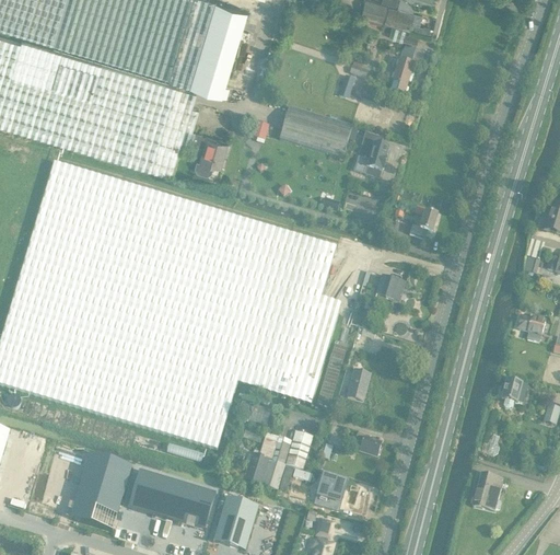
[(0,0),(0,24),(68,45),(195,83),(228,94),(230,85),(225,84),(248,7),(247,7),(228,1),(228,0),(0,0)]
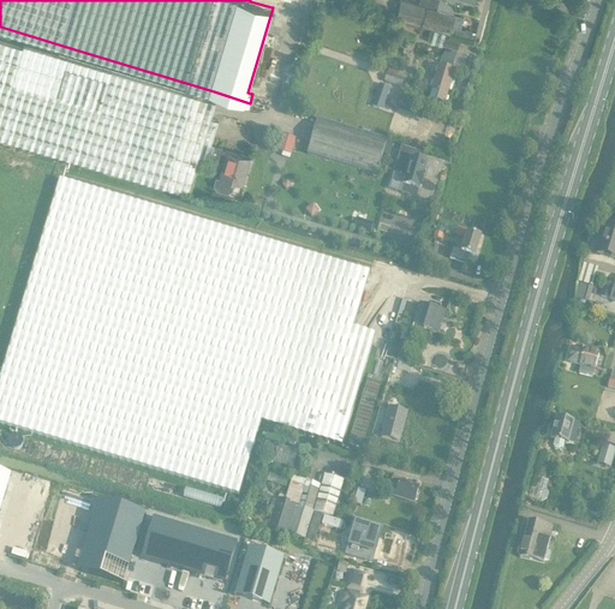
[(455,11),(452,10),(436,4),(423,0),(400,0),(396,13),(451,29),(455,11)]
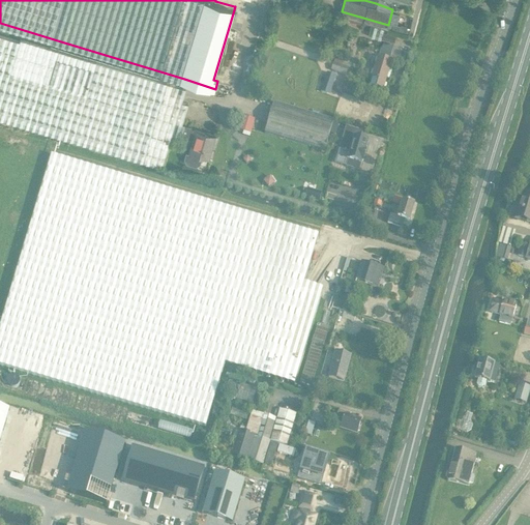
[(377,1),(376,3),(389,8),(392,0),(395,0),(400,1),(400,0),(404,0),(408,1),(408,0),(373,0),(377,1)]
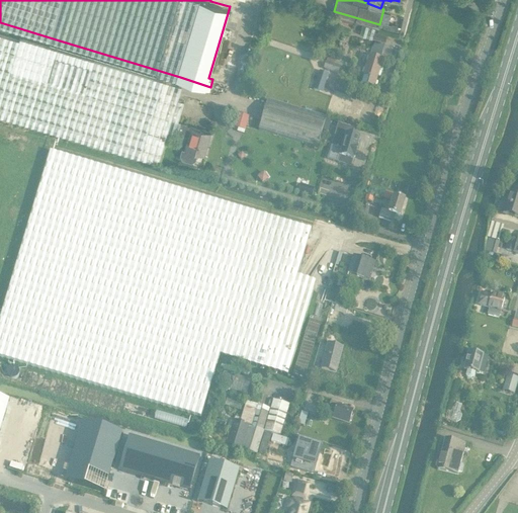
[(0,111),(47,125),(158,158),(165,134),(172,136),(174,129),(177,130),(177,129),(179,119),(180,117),(178,116),(182,103),(183,96),(177,94),(181,81),(58,45),(32,37),(19,33),(18,36),(0,30),(0,111)]
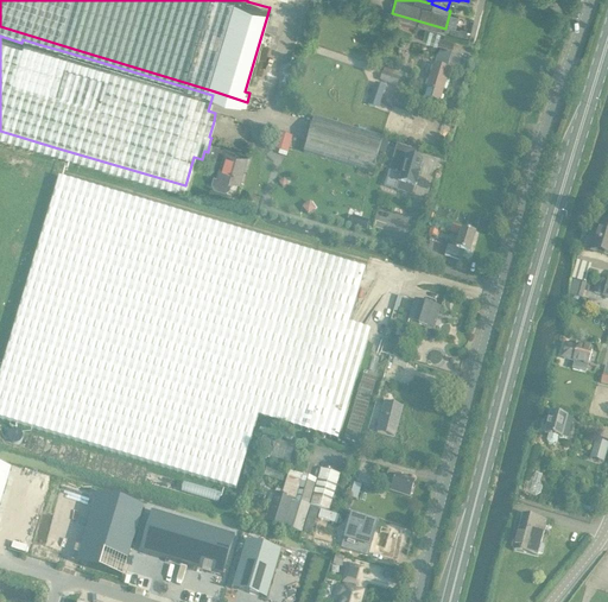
[(442,92),(450,67),(432,62),(425,87),(426,87),(424,95),(438,100),(442,92)]
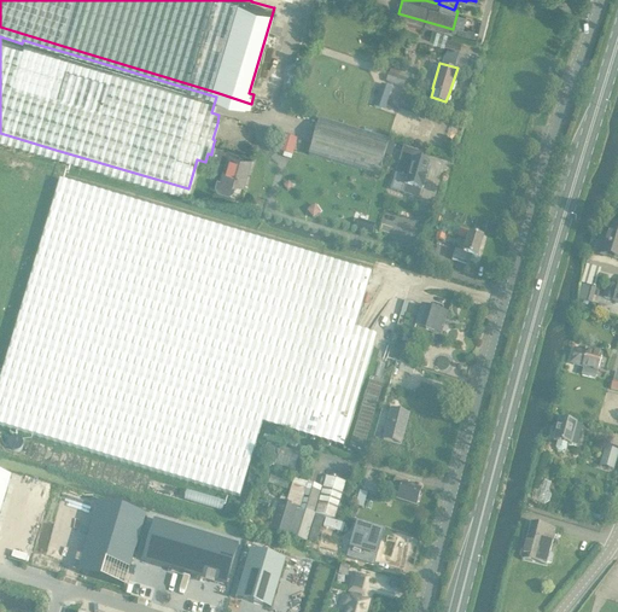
[(385,77),(403,82),(406,74),(388,69),(385,77)]
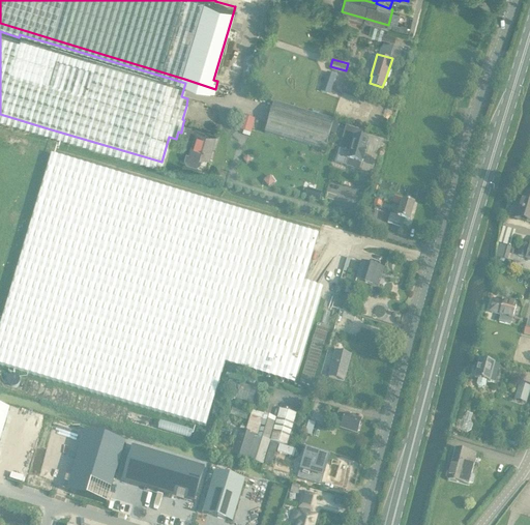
[(320,87),(329,90),(335,71),(326,68),(320,87)]
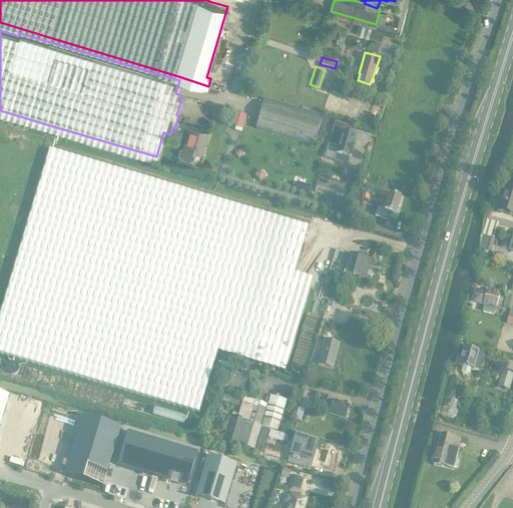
[(315,142),(324,113),(266,95),(257,125),(315,142)]
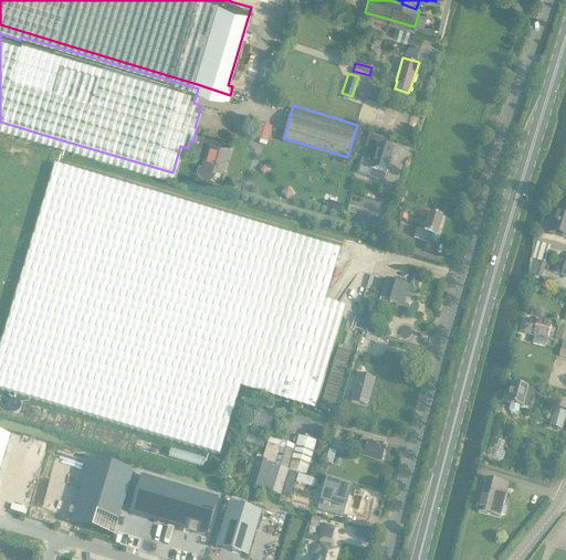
[(196,130),(194,140),(205,145),(200,159),(199,158),(197,165),(199,169),(209,171),(213,169),(215,164),(221,165),(228,140),(201,133),(196,130)]
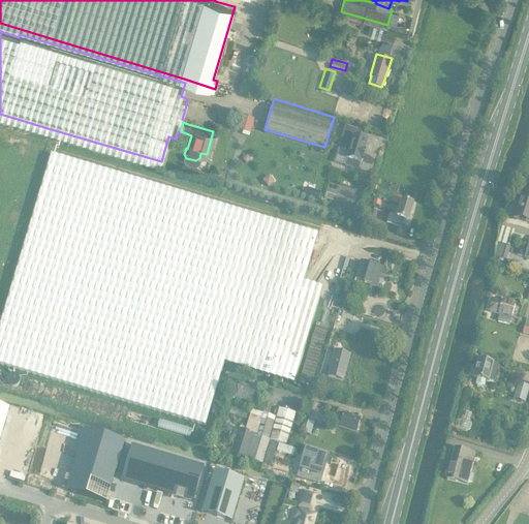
[(362,159),(368,137),(353,133),(347,155),(348,155),(346,161),(359,165),(361,159),(362,159)]
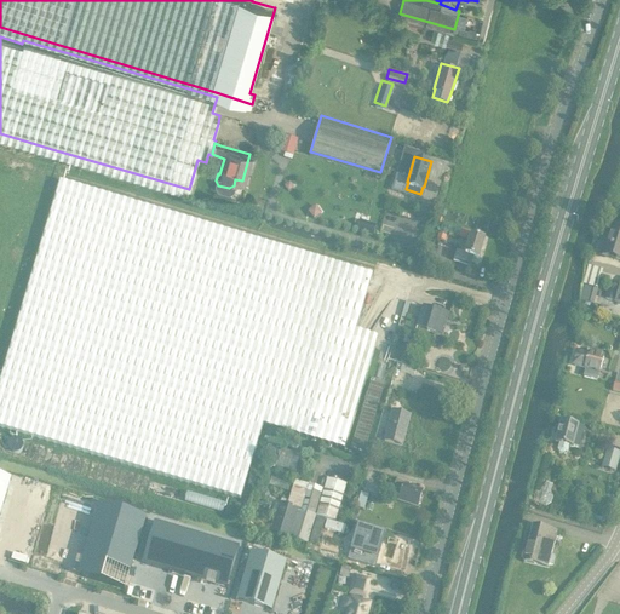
[(59,176),(0,374),(0,422),(240,494),(263,420),(344,445),(375,342),(352,334),(373,270),(59,176)]
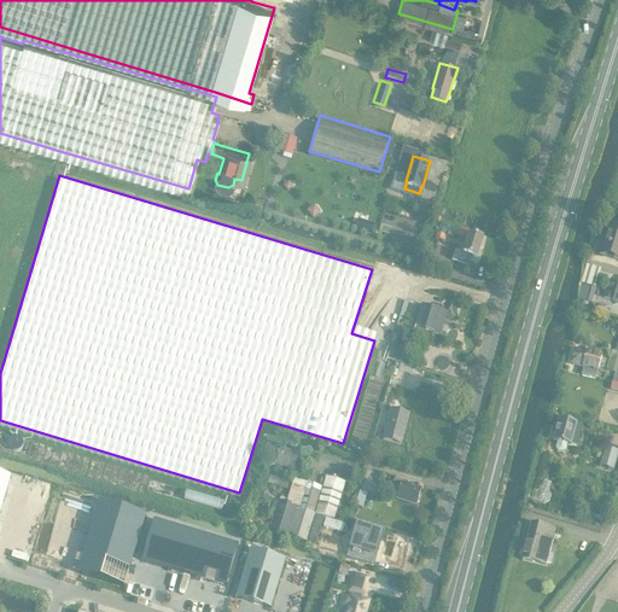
[(617,222),(610,221),(604,239),(601,238),(598,249),(617,255),(617,222)]
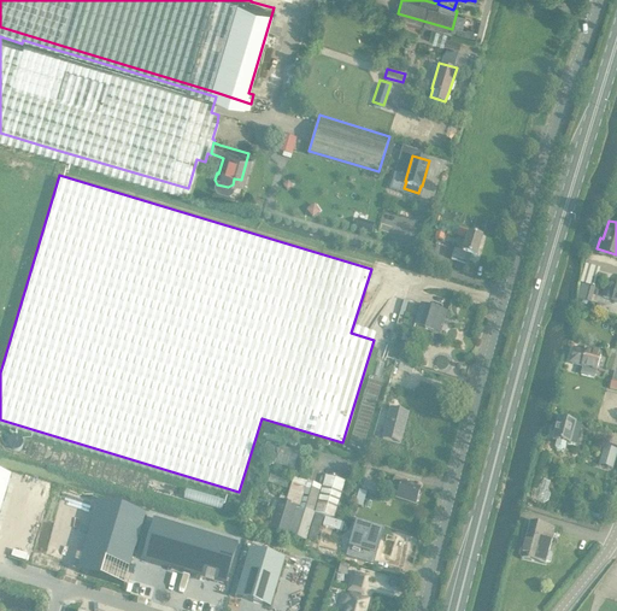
[(469,230),(464,248),(454,246),(451,256),(469,260),(471,252),(476,253),(482,234),(469,230)]
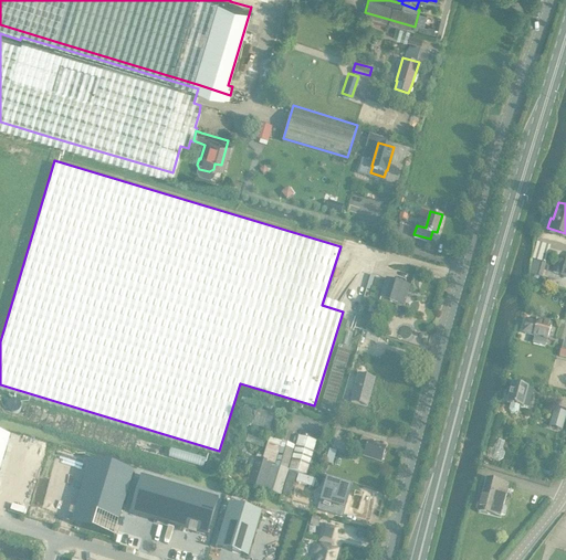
[(552,267),(561,270),(564,257),(556,255),(552,267)]
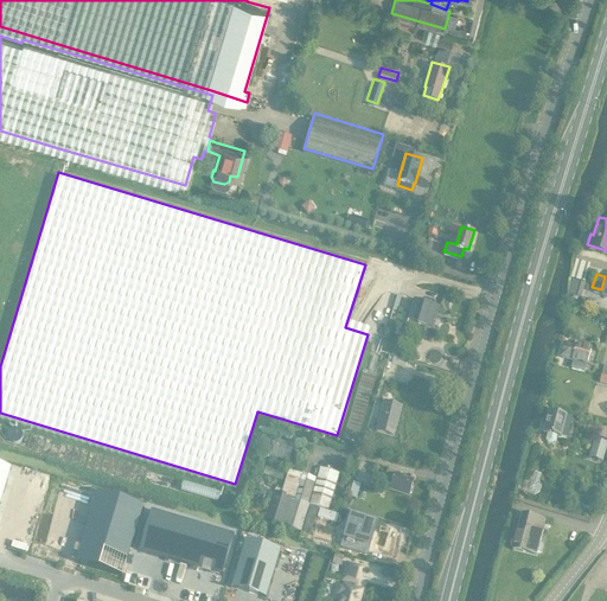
[(586,279),(577,276),(573,291),(581,293),(586,279)]
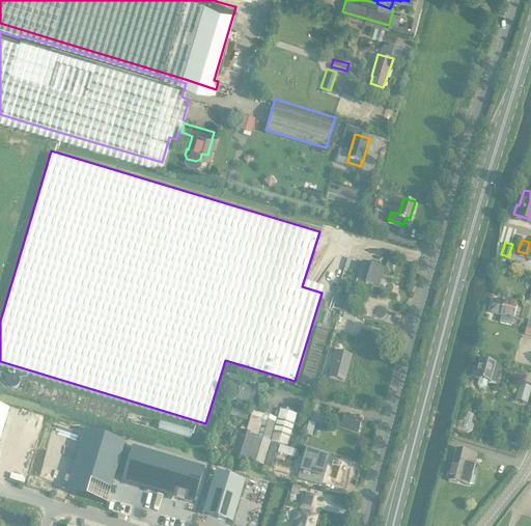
[(361,260),(357,277),(365,279),(364,281),(378,284),(383,266),(364,261),(361,260)]
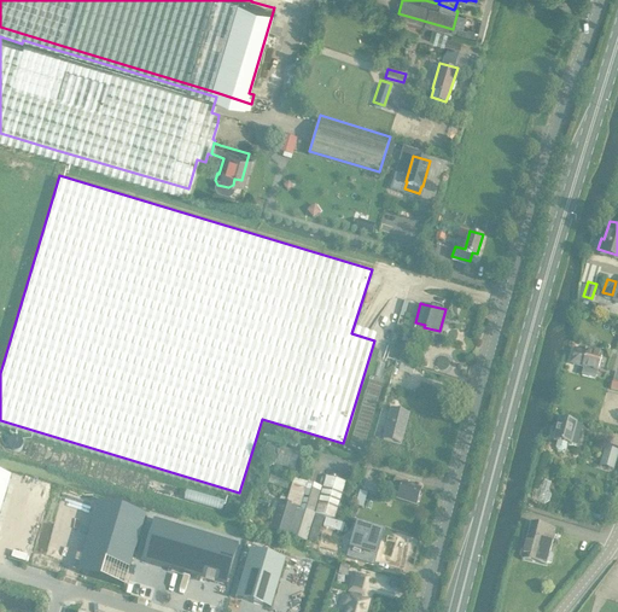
[(598,367),(602,351),(588,348),(587,350),(577,347),(576,350),(571,351),(571,355),(573,357),(572,361),(598,367)]
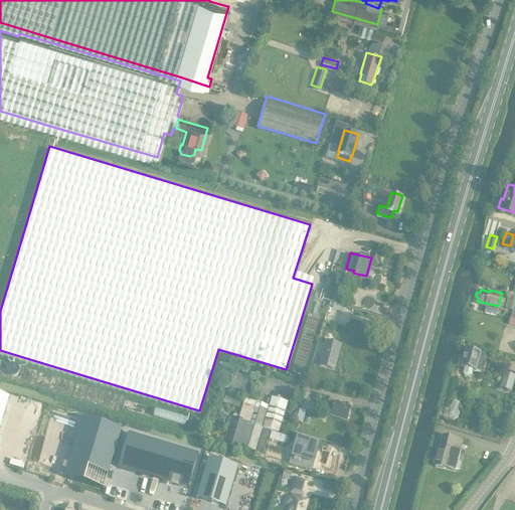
[(334,366),(341,342),(327,338),(319,362),(334,366)]
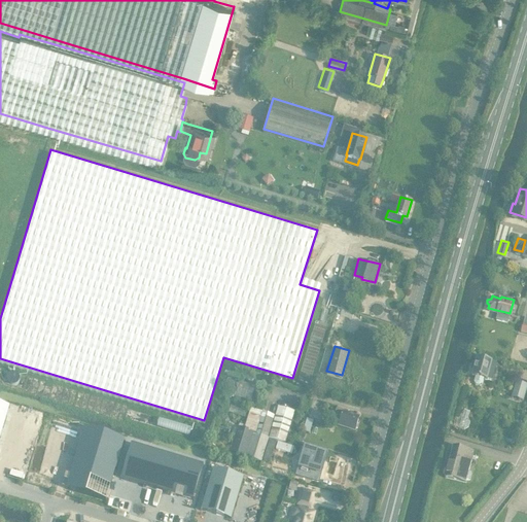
[(483,375),(487,376),(492,378),(496,360),(477,355),(471,372),(475,373),(473,377),(473,379),(476,381),(479,382),(481,380),(483,375)]
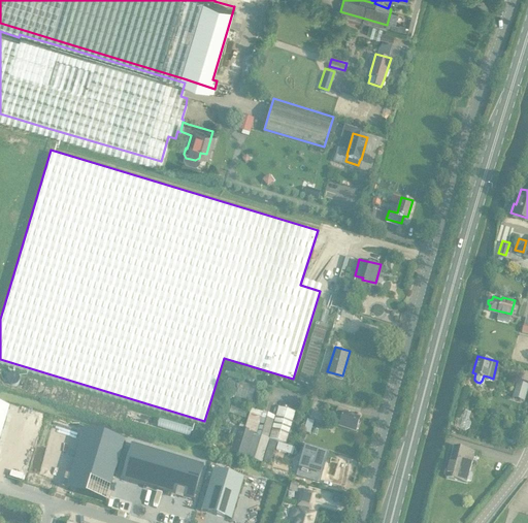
[(240,379),(239,380),(228,377),(225,387),(236,390),(235,393),(250,397),(254,384),(240,379)]
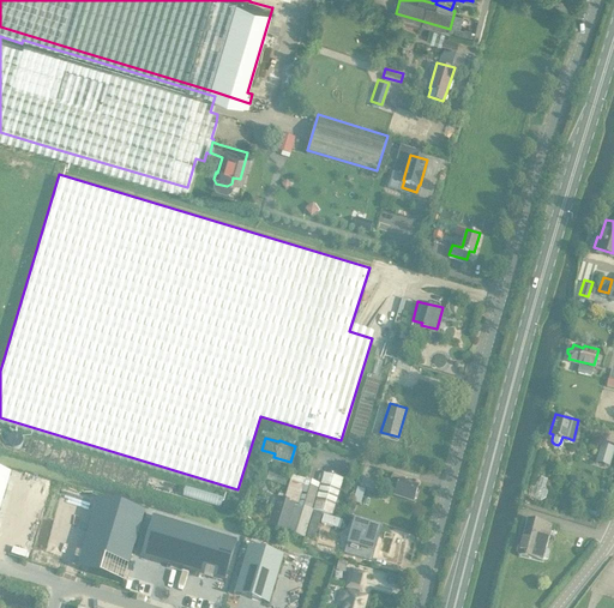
[(613,443),(601,439),(595,458),(609,462),(613,445),(613,443)]
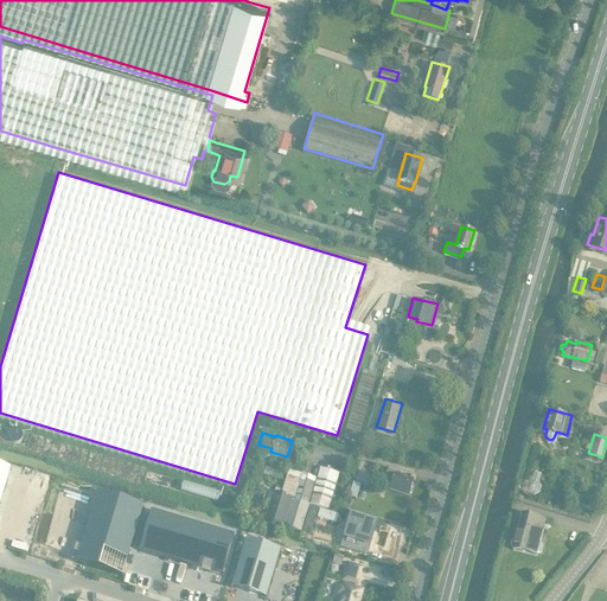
[(315,503),(328,506),(339,470),(319,464),(317,474),(288,466),(280,491),(272,488),(263,516),(306,529),(310,516),(312,517),(313,513),(321,516),(324,506),(315,504),(315,503)]
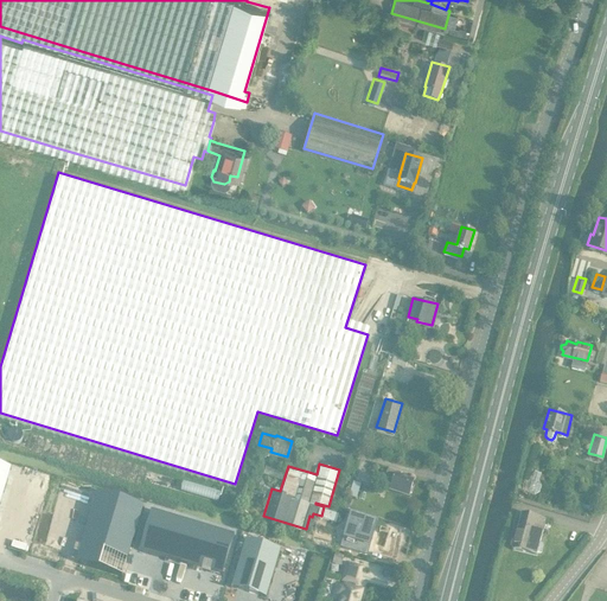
[(409,492),(414,477),(387,468),(384,478),(391,479),(389,486),(409,492)]
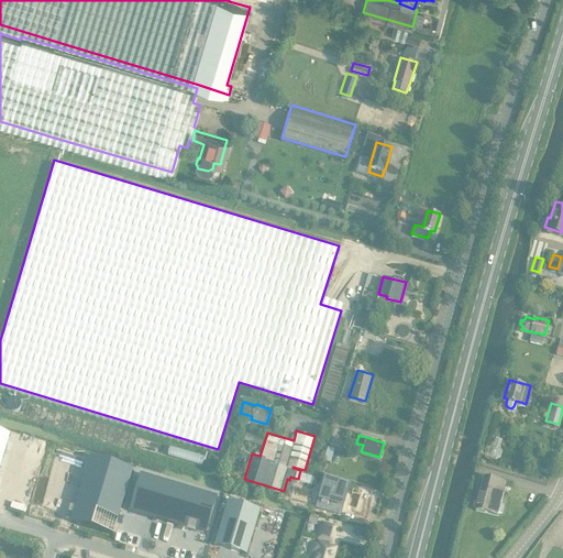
[(89,455),(70,517),(113,531),(132,467),(89,455)]
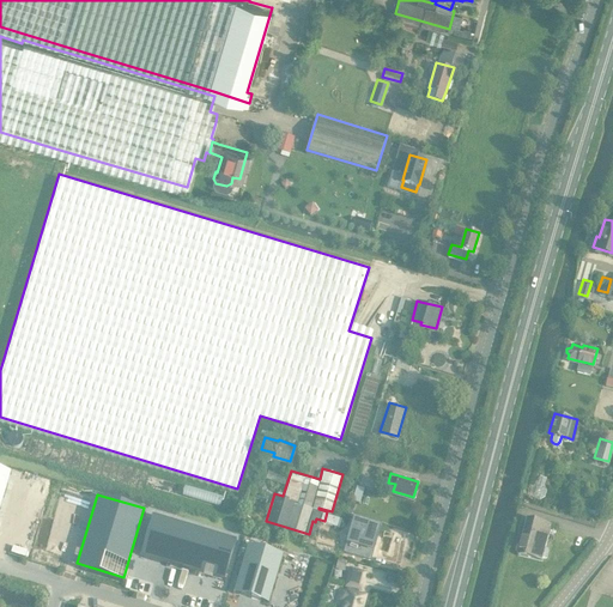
[(141,551),(140,552),(217,574),(228,556),(234,538),(236,538),(236,536),(152,511),(152,513),(153,514),(141,551)]
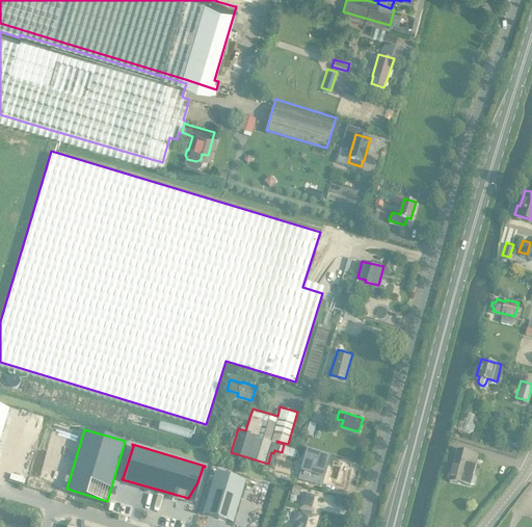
[(307,446),(300,468),(302,468),(300,476),(320,481),(322,474),(324,474),(330,453),(328,452),(309,447),(307,446)]
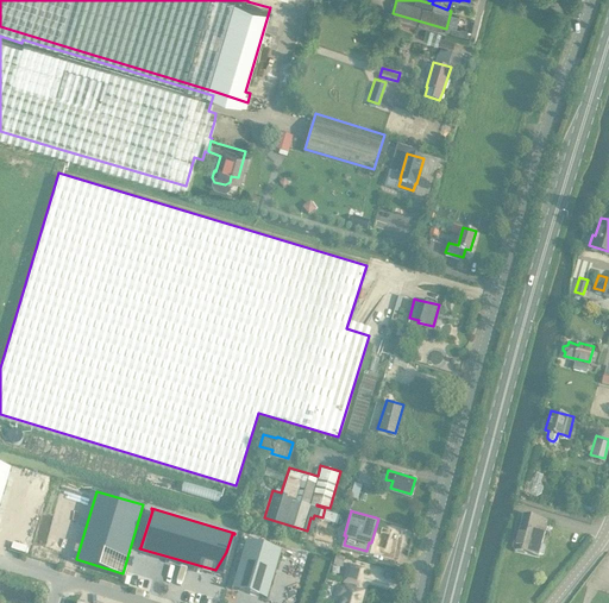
[(544,550),(545,542),(541,540),(547,519),(523,513),(518,538),(516,538),(514,546),(515,546),(515,547),(539,553),(539,551),(544,550)]
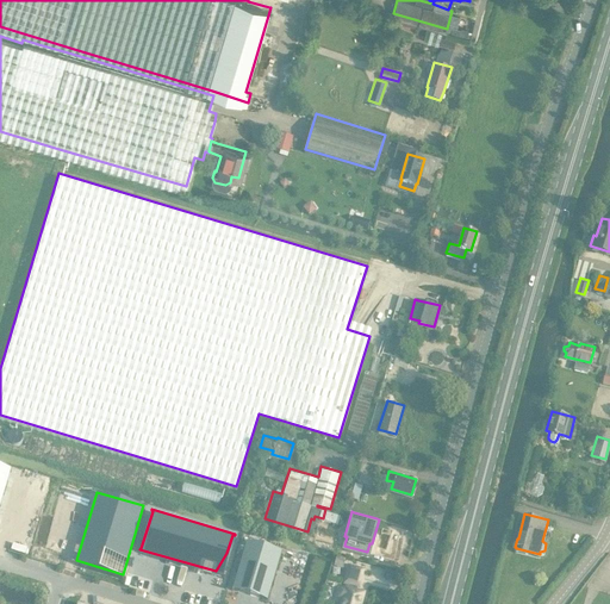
[(247,539),(232,585),(267,596),(281,549),(247,539)]
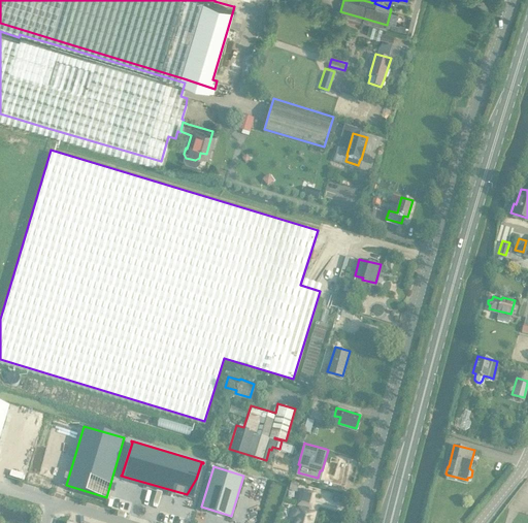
[(293,508),(293,511),(293,513),(295,515),(297,515),(294,522),(310,522),(315,511),(315,510),(308,508),(309,503),(310,504),(315,490),(302,487),(301,491),(300,490),(296,502),(300,503),(300,507),(299,507),(297,507),(295,507),(293,508)]
